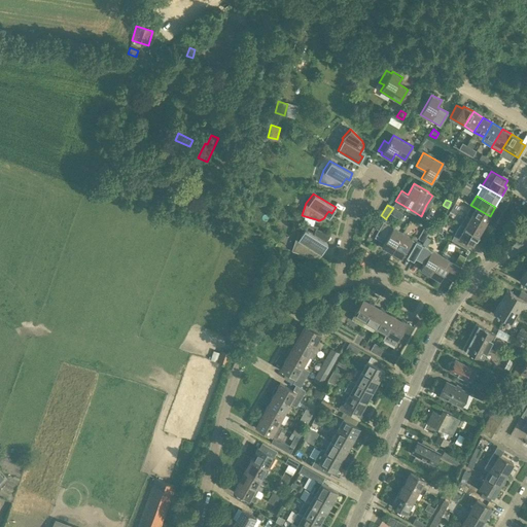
[(484,226),(490,216),(470,205),(465,215),(469,217),(484,226)]
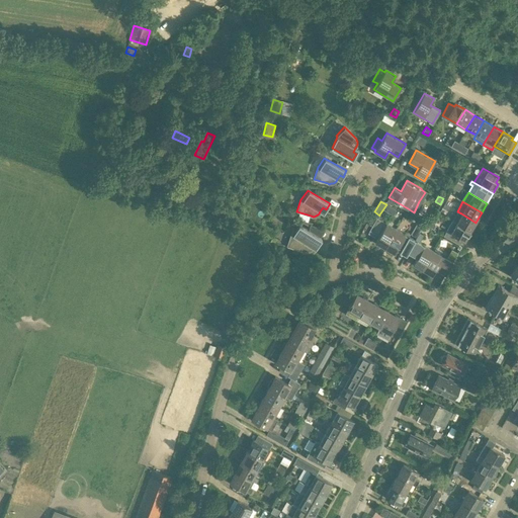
[(470,232),(476,223),(461,213),(457,211),(451,221),(455,223),(470,232)]
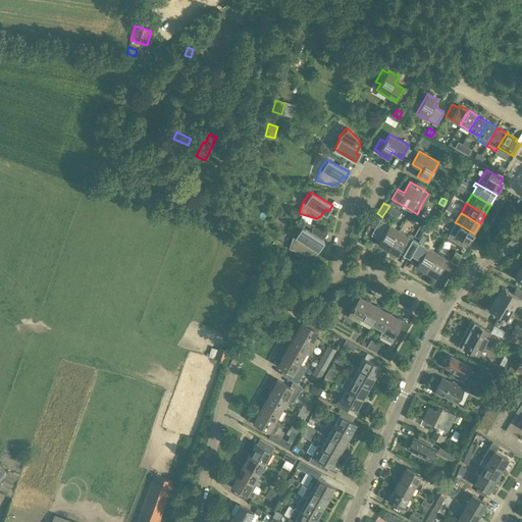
[(374,216),(369,224),(375,227),(379,219),(375,217),(374,216)]
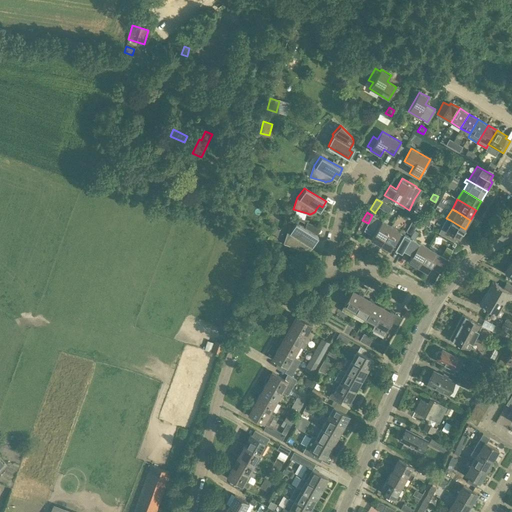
[(380,245),(391,226),(372,215),(368,223),(365,228),(364,231),(369,234),(371,231),(374,233),(371,240),(380,245)]
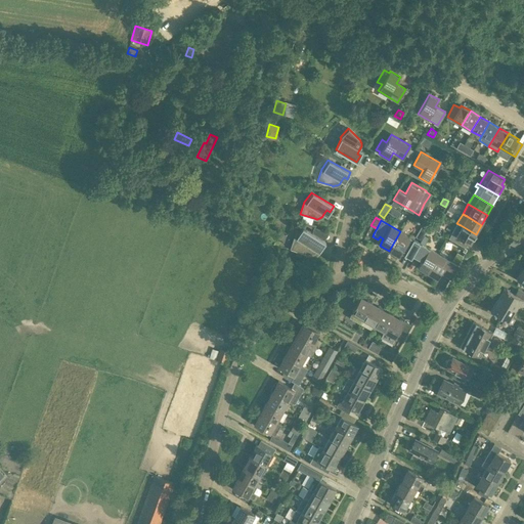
[(461,225),(456,223),(448,238),(465,248),(468,243),(470,244),(476,234),(461,225)]
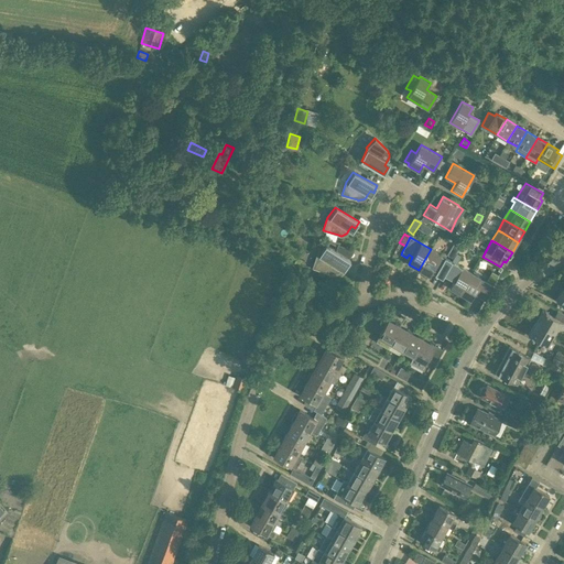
[(346,267),(350,260),(326,246),(318,257),(314,269),(329,274),(332,274),(333,274),(335,273),(337,272),(338,271),(339,270),(343,264),(346,267)]
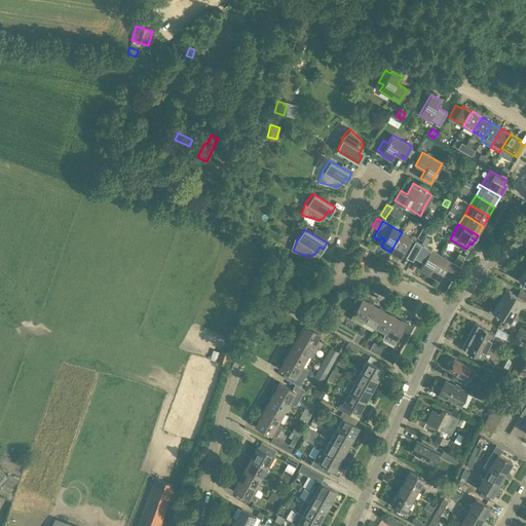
[(413,257),(421,243),(402,232),(390,252),(401,258),(404,251),(413,257)]
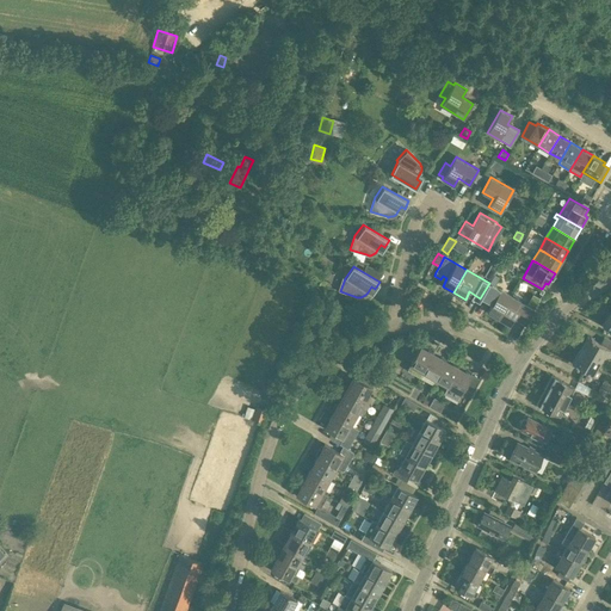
[(498,319),(511,296),(489,283),(480,298),(492,304),(487,312),(498,319)]
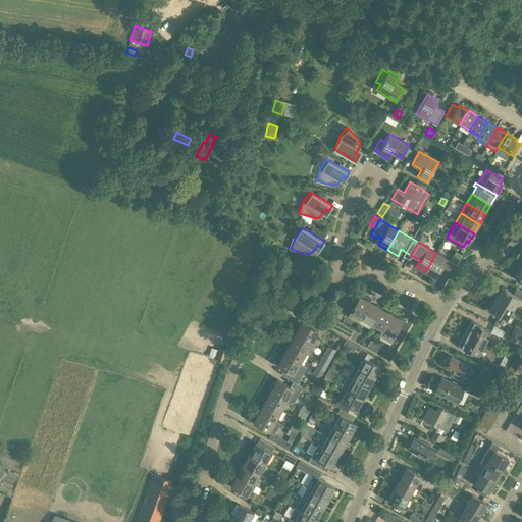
[(455,251),(450,260),(436,253),(425,272),(435,277),(439,271),(449,276),(462,255),(455,251)]
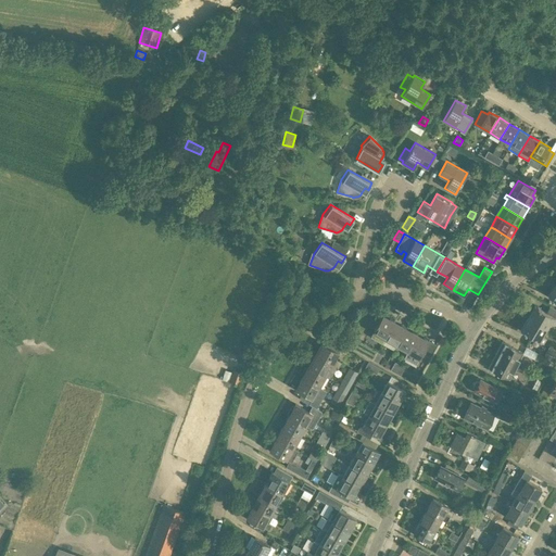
[(545,313),(534,306),(527,318),(545,329),(550,323),(554,325),(555,323),(555,319),(555,310),(550,306),(545,313)]
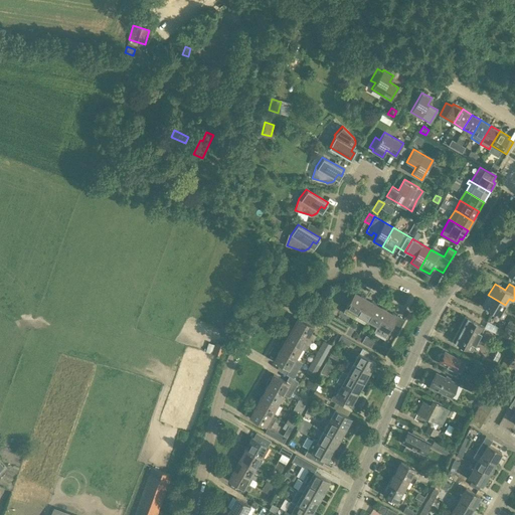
[(343,312),(354,318),(356,314),(365,298),(354,292),(343,312)]
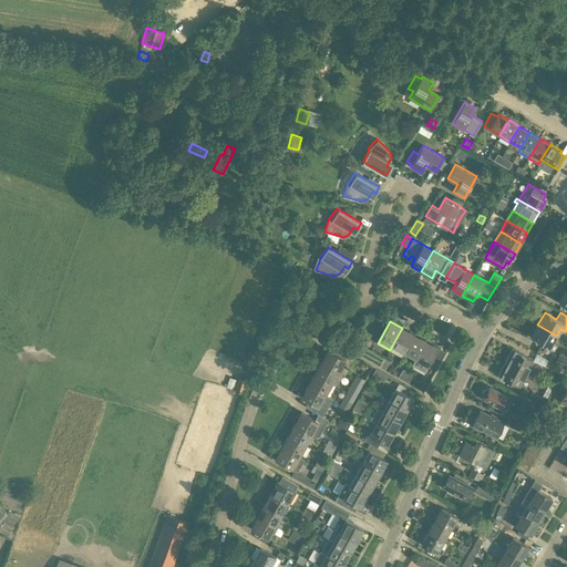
[(553,350),(556,344),(553,342),(556,336),(537,325),(531,337),(553,350)]
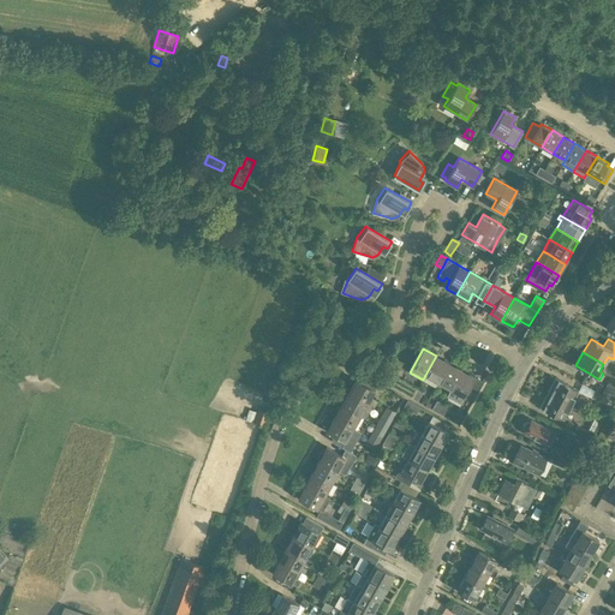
[(435,387),(439,382),(437,382),(448,362),(436,356),(425,375),(423,380),(435,387)]
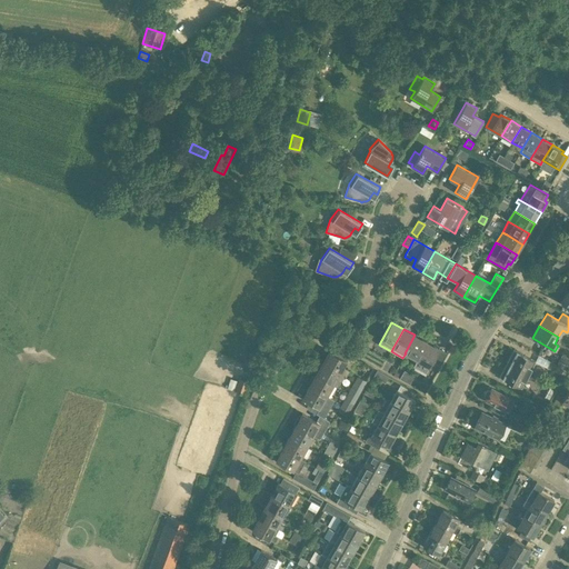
[(417,360),(427,341),(415,335),(405,353),(406,353),(417,360)]
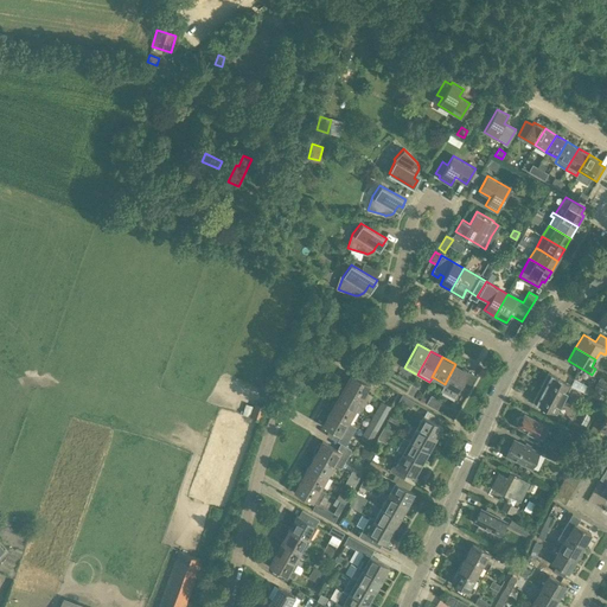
[(454,397),(458,391),(468,371),(455,364),(445,384),(441,390),(454,397)]
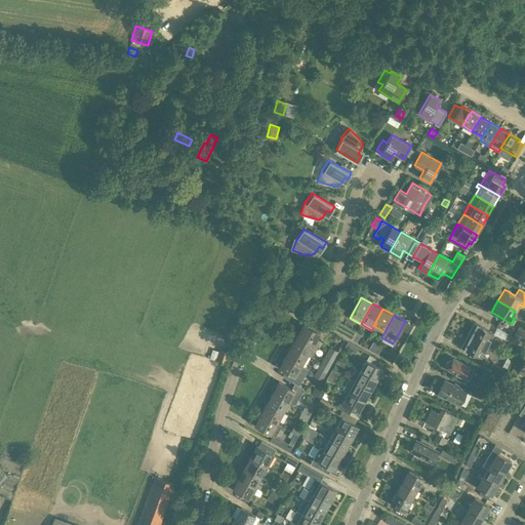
[(352,339),(356,332),(338,322),(334,330),(352,339)]
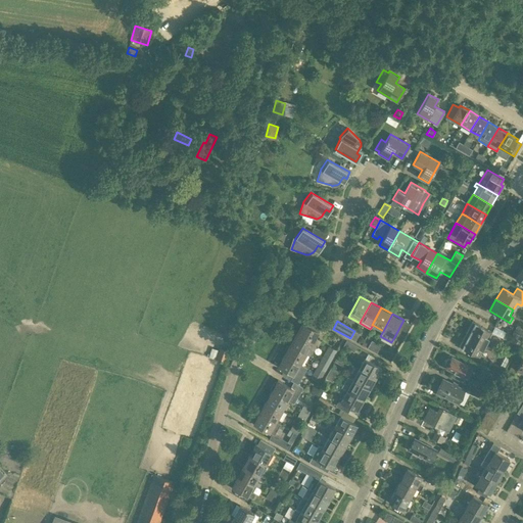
[(485,344),(491,332),(472,322),(466,334),(485,344)]
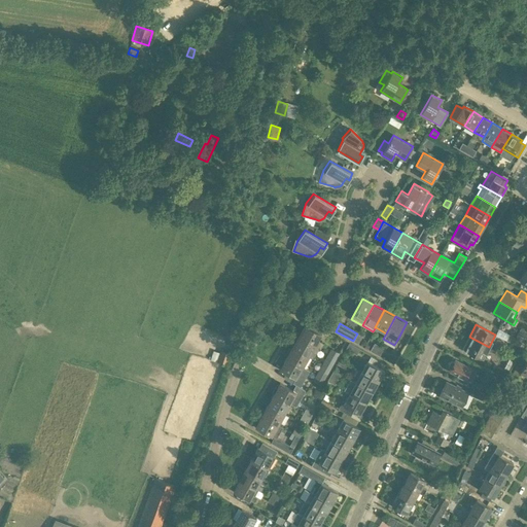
[(320,349),(323,344),(317,341),(320,335),(304,325),(297,336),(314,345),(320,349)]
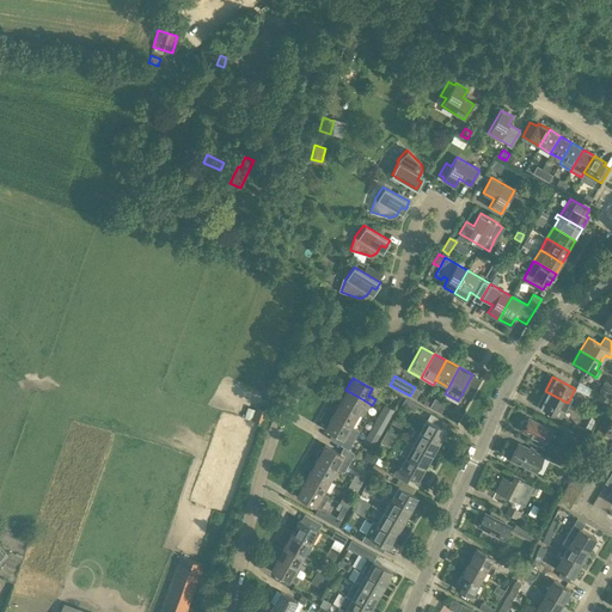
[(611,395),(611,386),(604,383),(600,389),(611,395)]
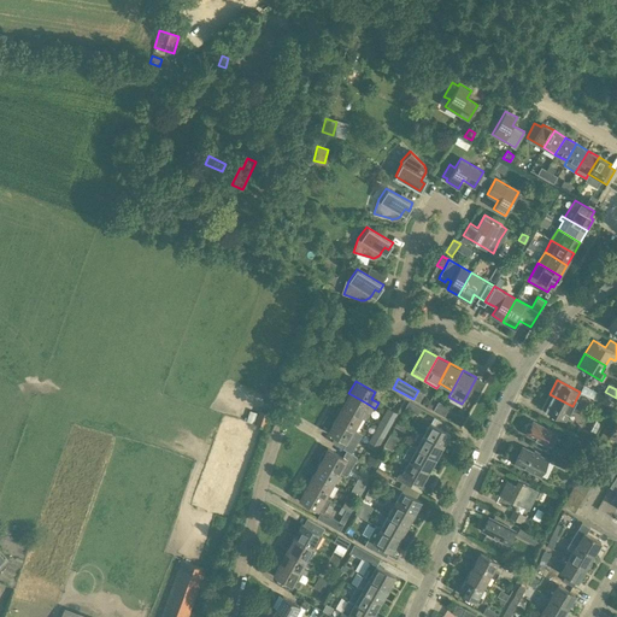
[(418,403),(424,394),(418,391),(413,399),(418,403)]
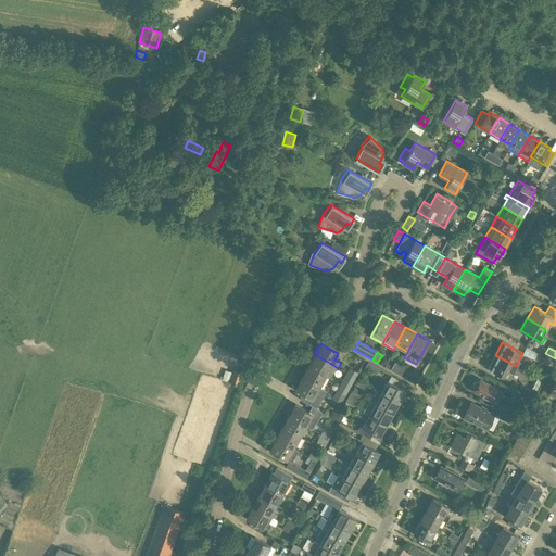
[(547,366),(551,361),(538,353),(534,359),(547,366)]
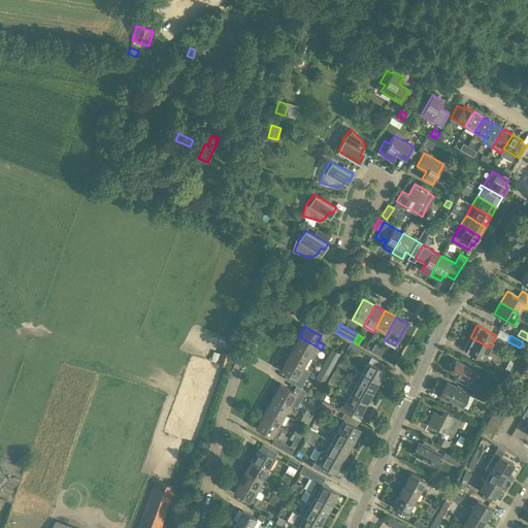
[(308,357),(315,345),(298,336),(292,348),(308,357)]
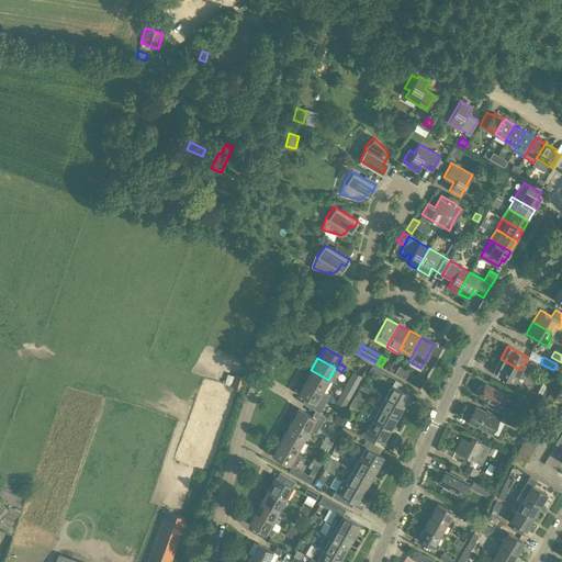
[(515,383),(521,370),(501,359),(493,372),(515,383)]
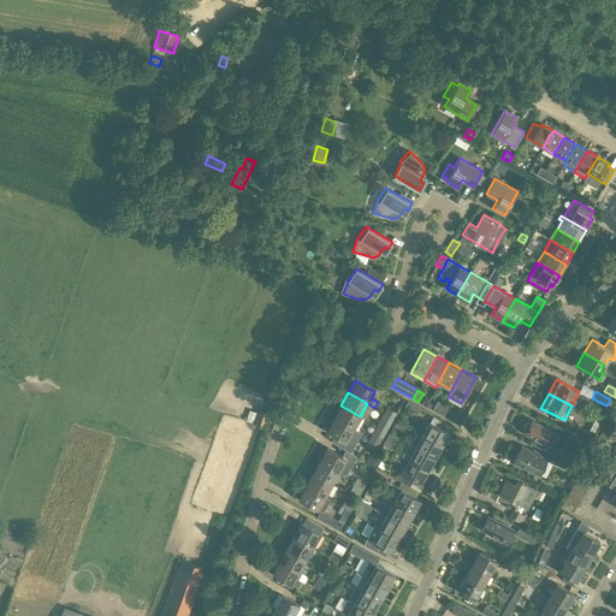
[(416,415),(420,408),(408,401),(404,408),(416,415)]
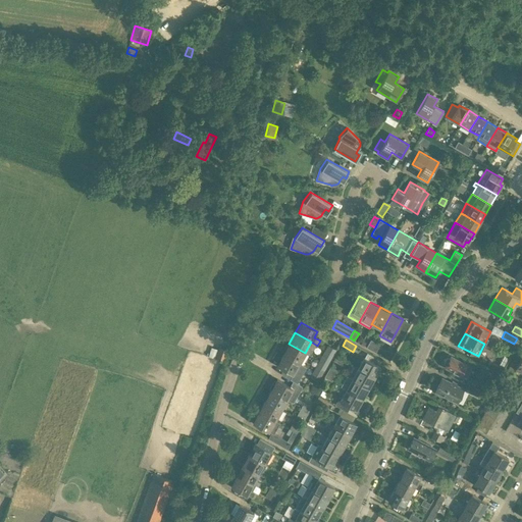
[(371,350),(375,343),(371,340),(367,348),(371,350)]
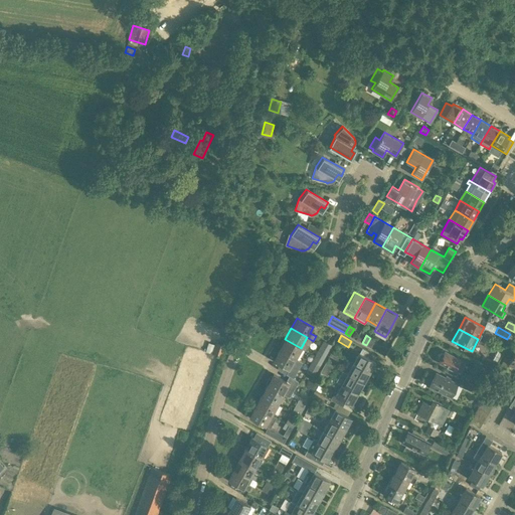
[(371,348),(375,340),(370,338),(366,345),(371,348)]
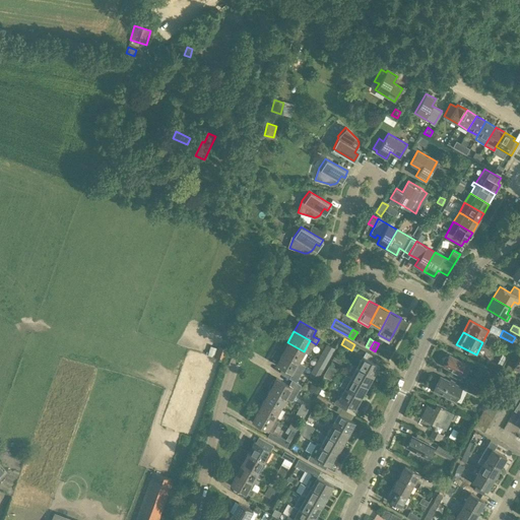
[(298,362),(304,351),(287,342),(281,352),(298,362)]
